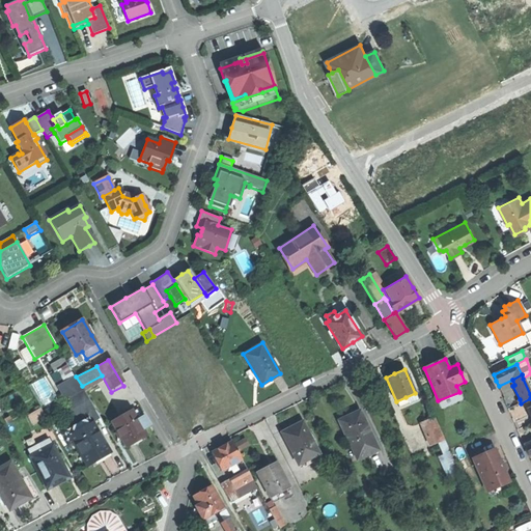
[(55,380),(66,399),(84,390),(82,386),(76,376),(66,382),(62,375),(55,380)]
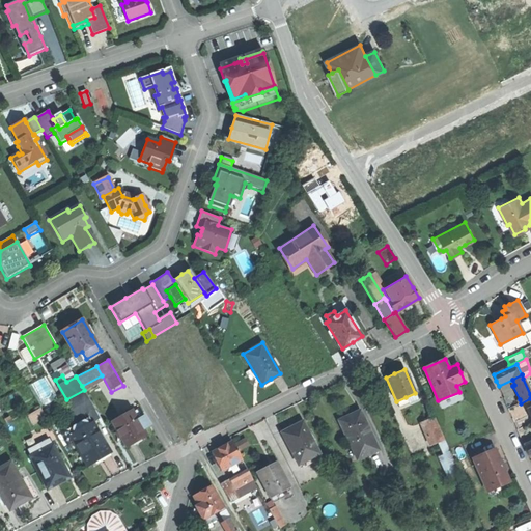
[(77,418),(86,412),(94,408),(84,390),(66,399),(77,418)]
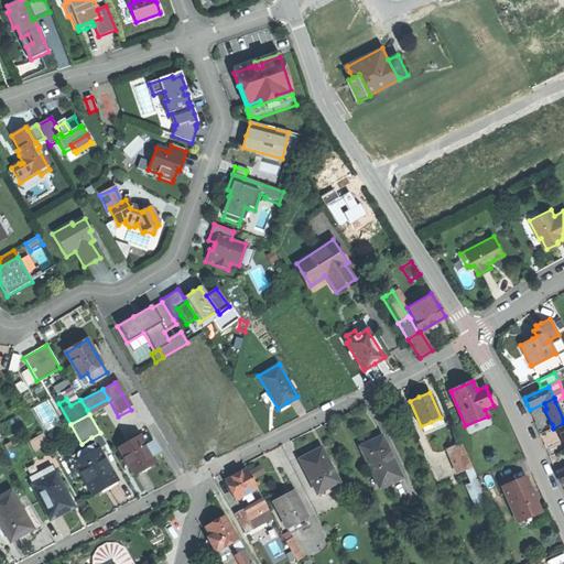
[(433,427),(431,422),(421,426),(423,432),(433,427)]
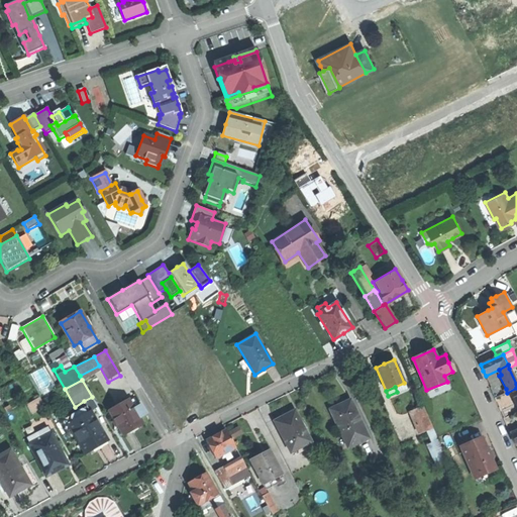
[(84,401),(86,405),(88,409),(96,405),(92,397),(84,401)]
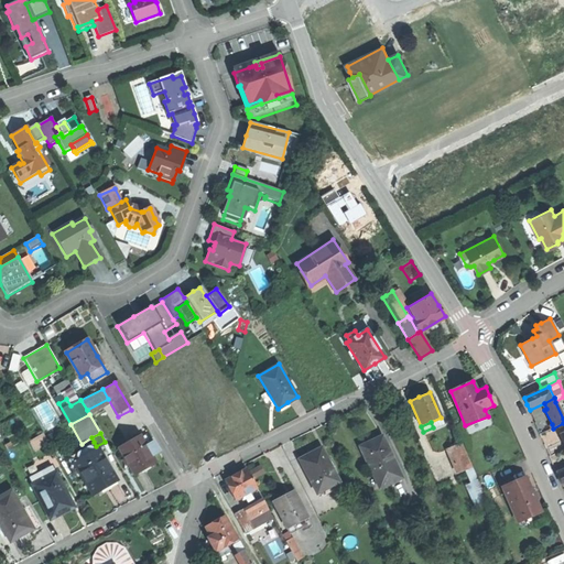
[(120,446),(136,474),(147,467),(156,462),(153,456),(161,452),(154,440),(148,443),(142,433),(120,446)]
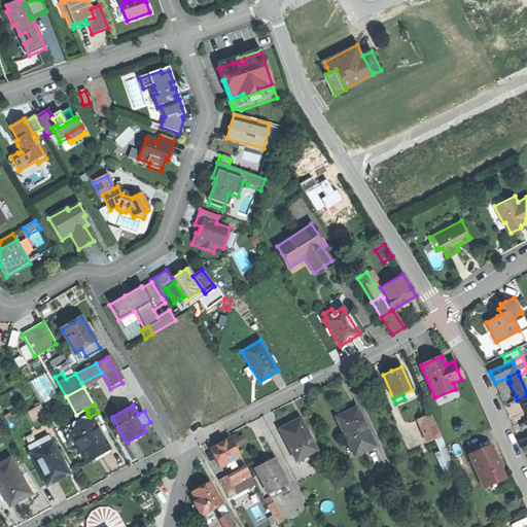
[(345,413),(336,418),(354,457),(375,447),(357,408),(345,413)]
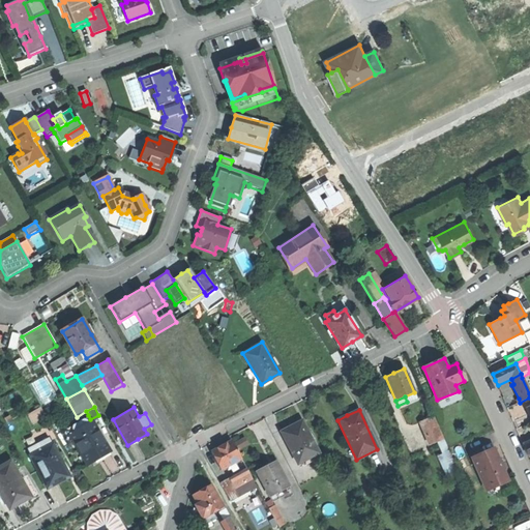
[(88,415),(77,422),(80,428),(91,420),(90,419),(88,415)]
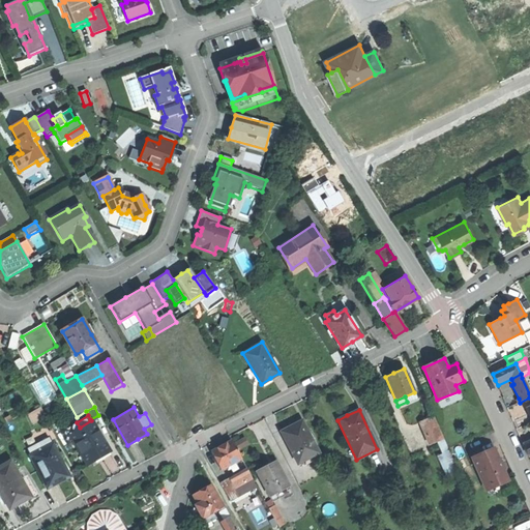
[(434,416),(420,422),(430,444),(443,438),(434,416)]
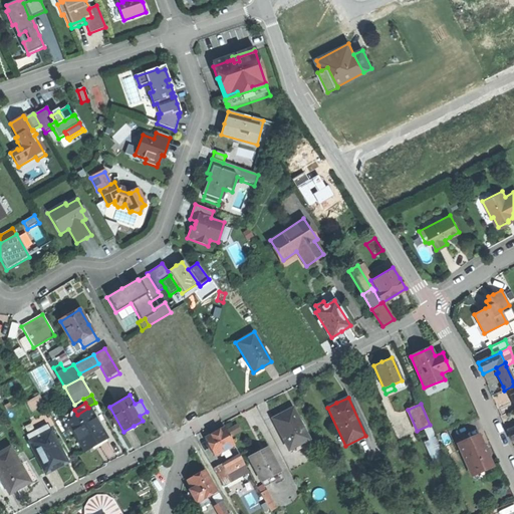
[(64,415),(83,449),(94,443),(104,437),(88,408),(77,415),(74,410),(64,415)]
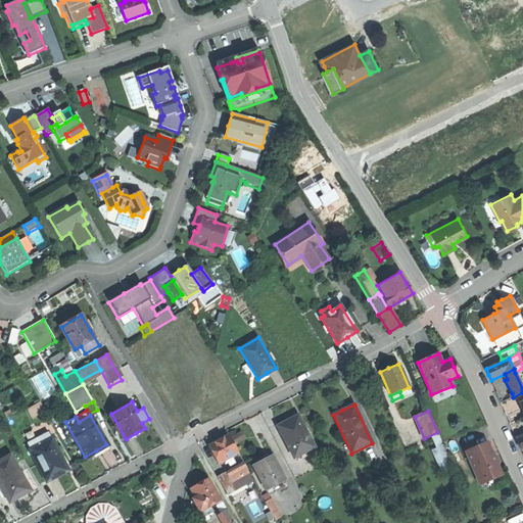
[(277,426),(293,458),(314,446),(297,415),(286,421),(277,426)]
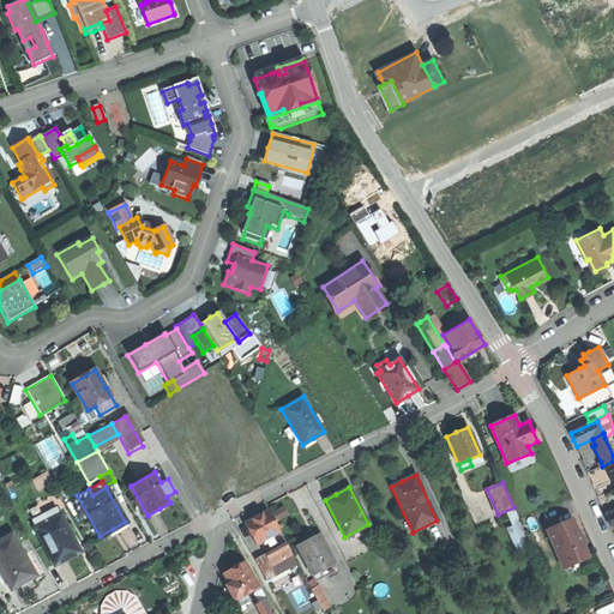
[(32,519),(47,512),(55,507),(52,501),(30,513),(32,519)]
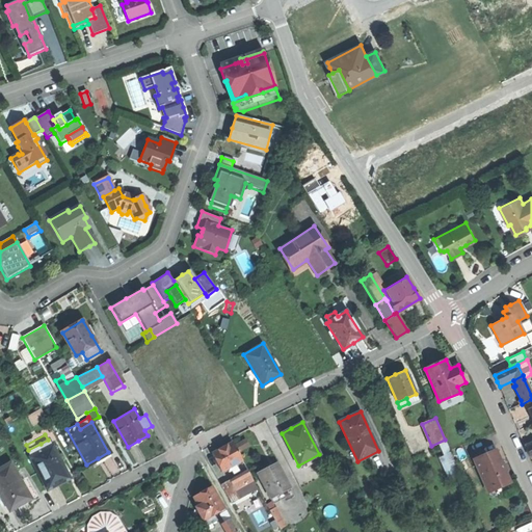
[(29,457),(47,488),(59,481),(69,476),(48,440),(41,444),(44,450),(29,457)]
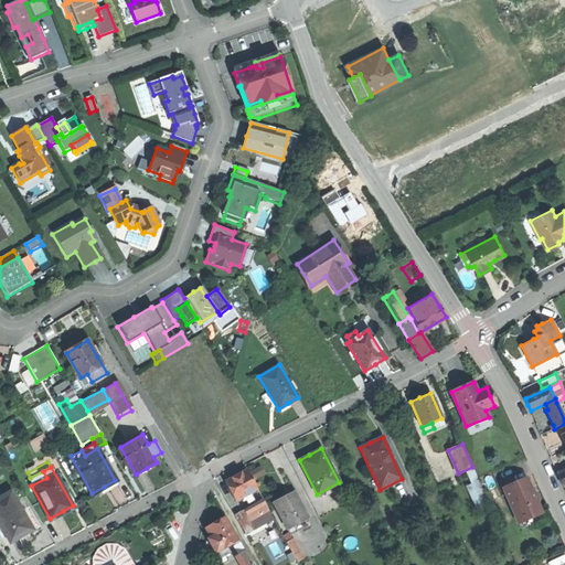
[(249,471),(254,479),(264,475),(259,467),(249,471)]
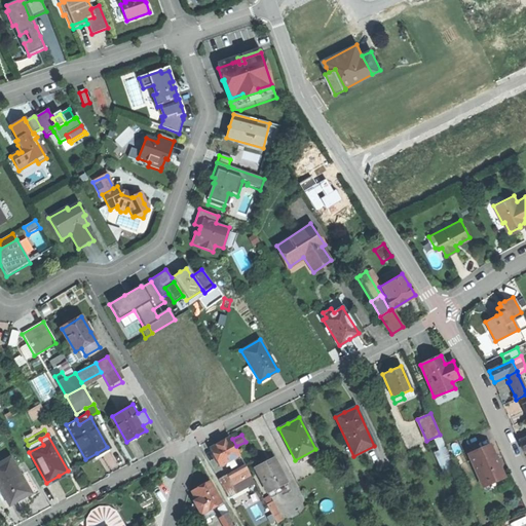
[(218,444),(210,448),(219,466),(226,462),(231,459),(239,455),(230,437),(218,444)]
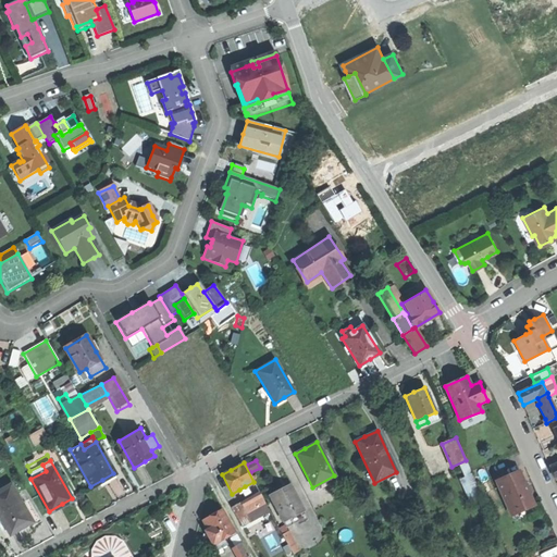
[(497,482),(511,515),(534,505),(528,491),(519,472),(497,482)]
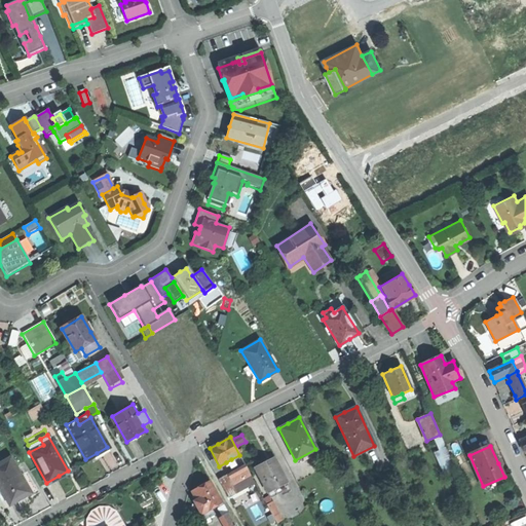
[(0,464),(0,490),(9,504),(19,499),(28,493),(17,478),(23,475),(11,457),(0,464)]
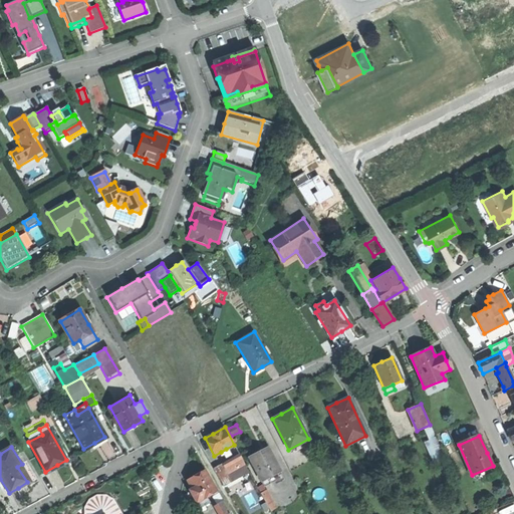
[(257,452),(248,457),(261,481),(280,471),(267,447),(257,452)]
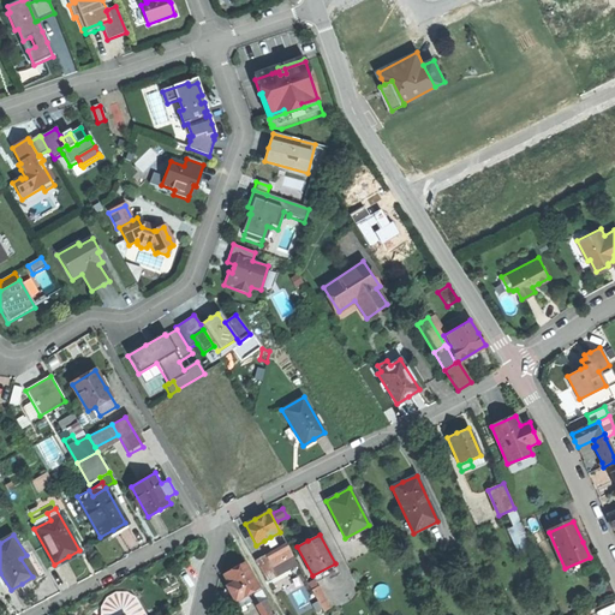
[(274,544),(270,537),(264,541),(268,548),(274,544)]
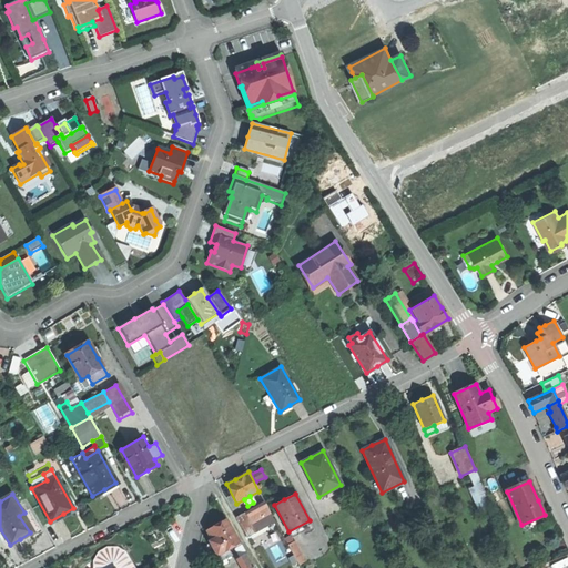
[(246,514),(252,524),(261,518),(271,514),(265,504),(246,514)]
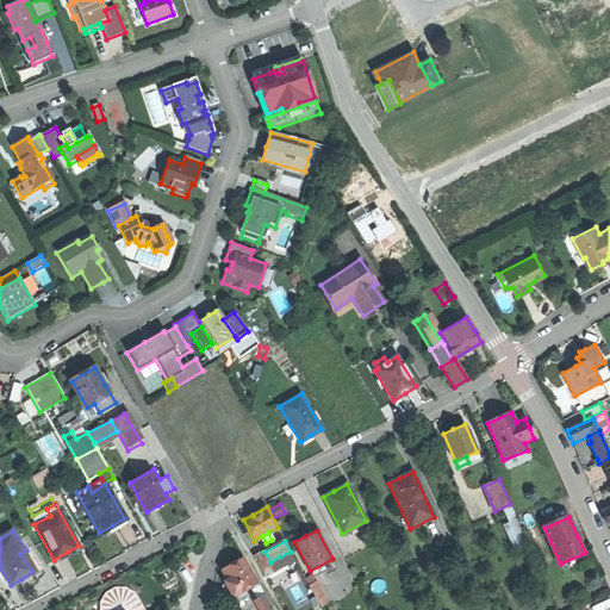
[(272,572),(274,571),(271,562),(265,552),(263,551),(260,552),(269,568),(272,572)]
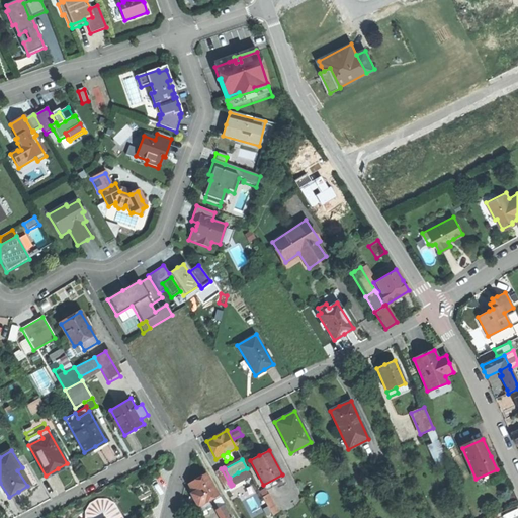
[(216,471),(223,486),(229,483),(221,468),(216,471)]
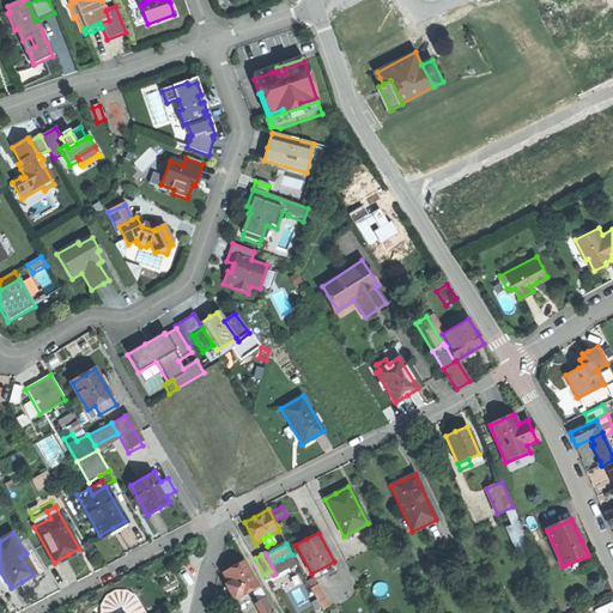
[(296,562),(292,554),(281,559),(286,568),(296,562)]
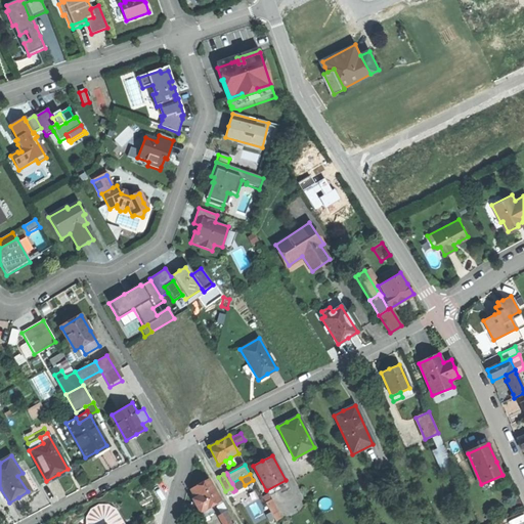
[(245,485),(241,478),(232,483),(235,490),(245,485)]
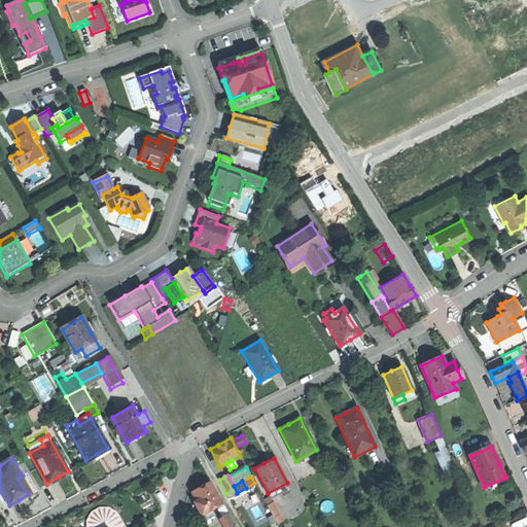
[(201,488),(191,493),(199,506),(197,507),(201,517),(202,516),(212,510),(223,504),(211,482),(201,488)]
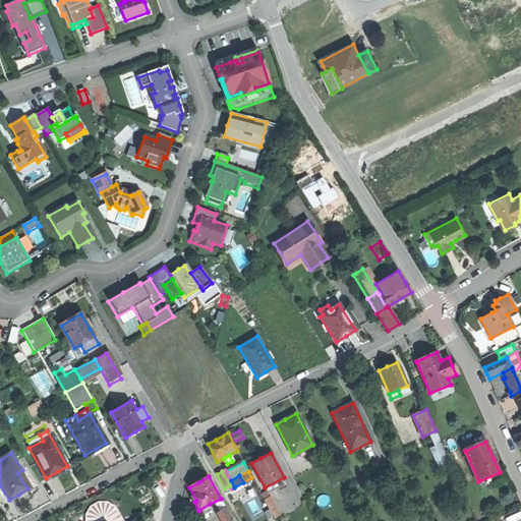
[(285,479),(284,477),(265,487),(268,494),(284,484),(283,481),(285,479)]
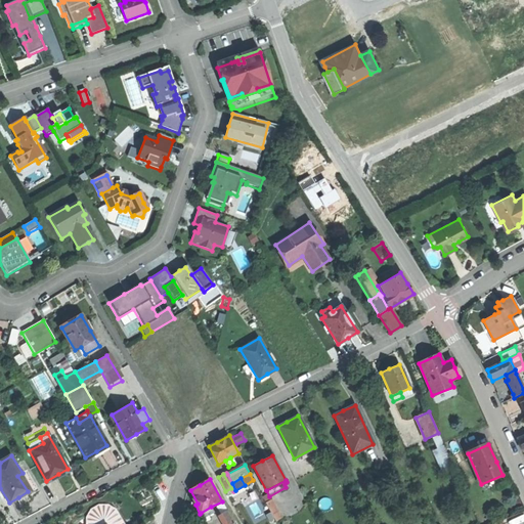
[(263,496),(270,511),(276,508),(272,499),(271,500),(267,494),(263,496)]
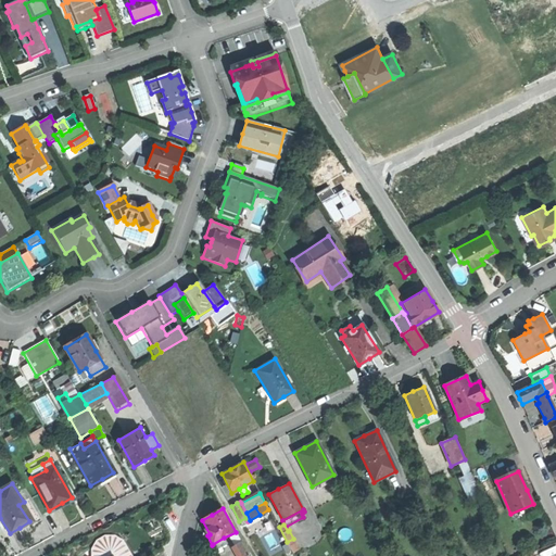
[(91,555),(131,555),(124,541),(115,535),(105,536),(97,541),(92,550),(91,555)]
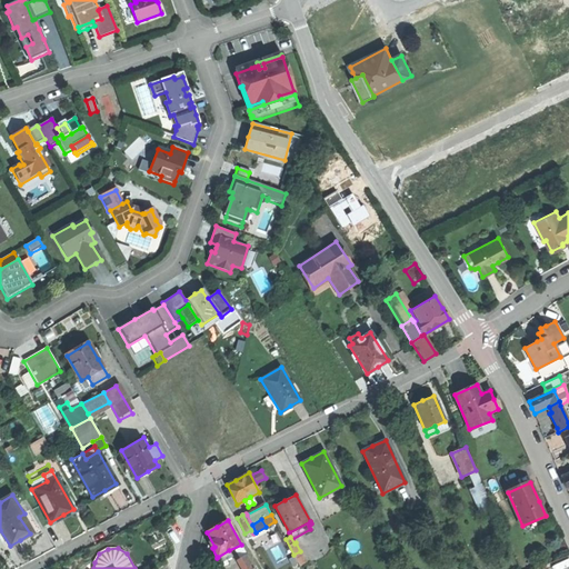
[(232,557),(229,550),(218,557),(222,563),(232,557)]
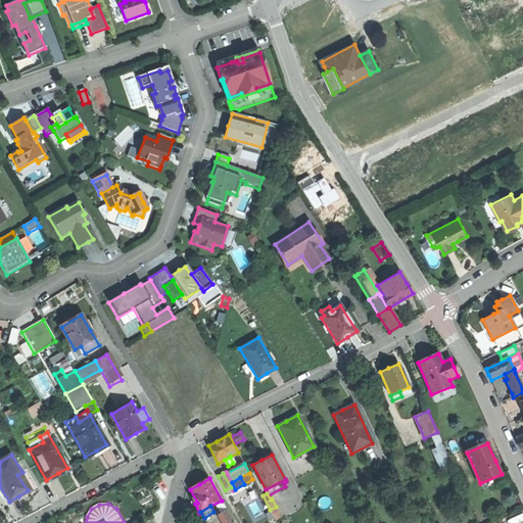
[(281,517),(276,507),(270,510),(275,520),(281,517)]
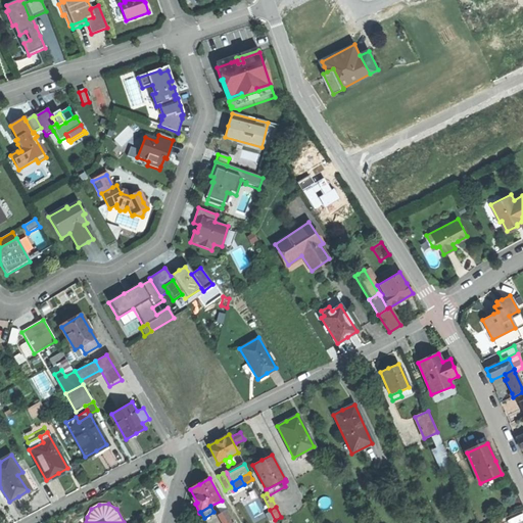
[(221,515),(225,522),(234,522),(228,511),(221,515)]
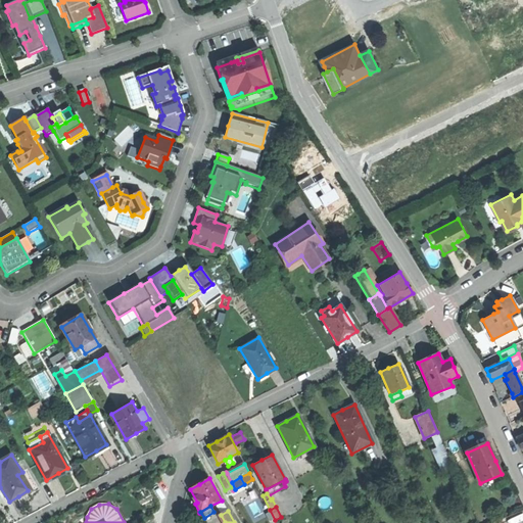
[(522,522),(522,511),(492,522),(522,522)]
